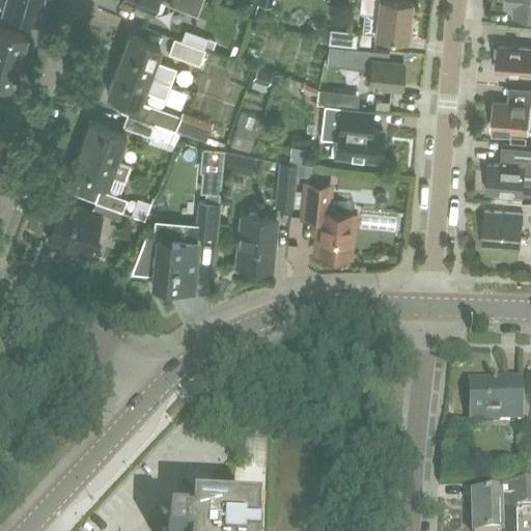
[(5,0),(3,9),(35,19),(39,0),(5,0)]
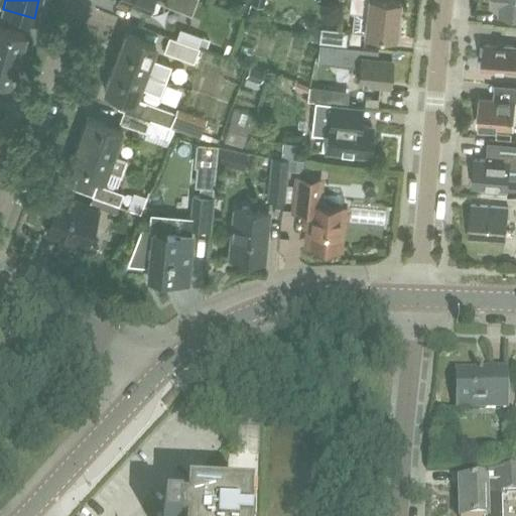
[(183,10),(187,0),(117,0),(117,1),(148,12),(152,0),(158,0),(164,2),(163,3),(183,10)]
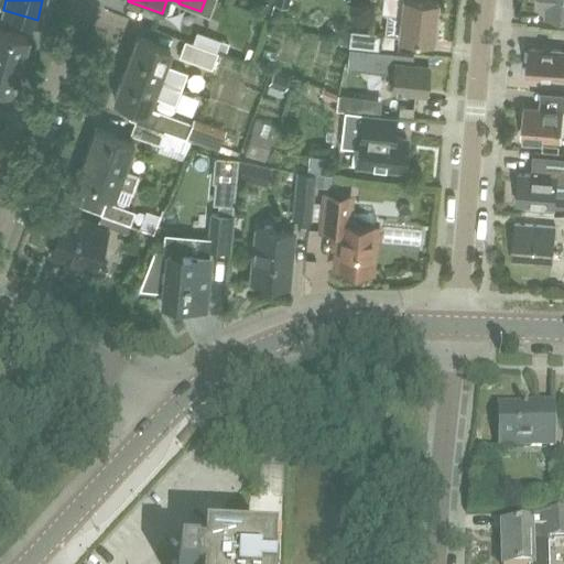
[(400,33),(400,34),(432,39),(432,38),(435,38),(437,23),(434,23),(436,0),(432,0),(383,0),(382,10),(389,11),(386,32),(400,33)]
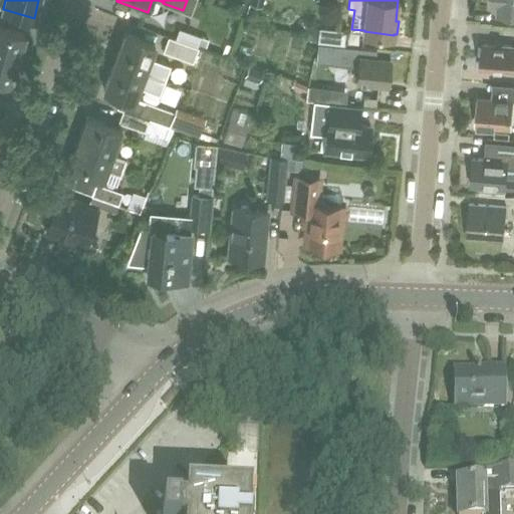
[(513,0),(490,0),(490,4),(498,5),(497,15),(513,15),(513,0)]
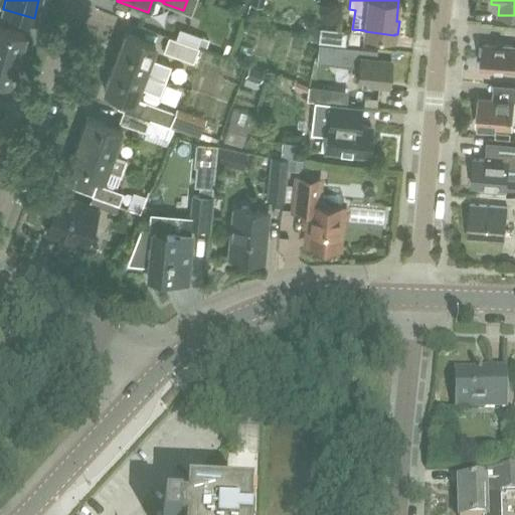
[(0,52),(18,57),(25,34),(0,26),(0,52)]
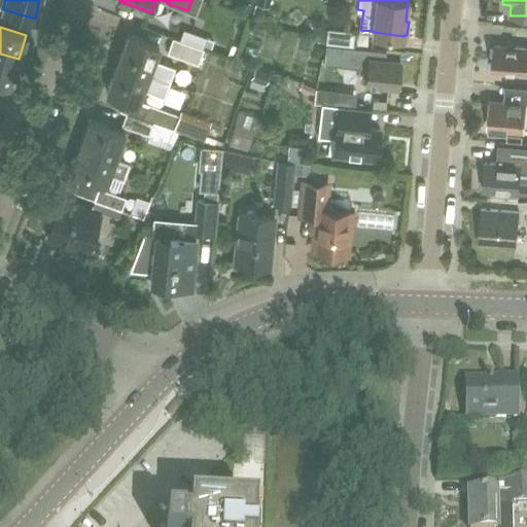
[(326,42),(353,46),(355,31),(327,28),(326,42)]
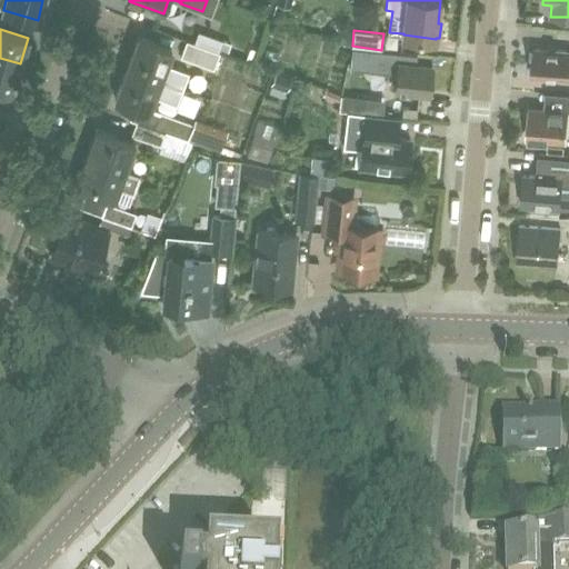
[(127,67),(182,87),(188,71),(166,62),(171,48),(139,36),(127,67)]
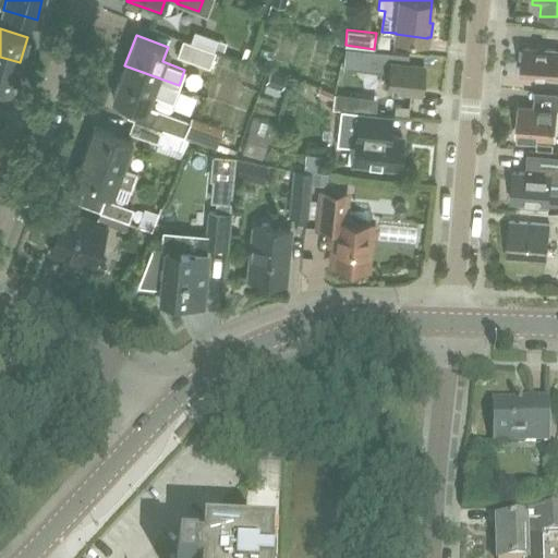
[(183,38),(177,55),(210,68),(217,51),(183,38)]
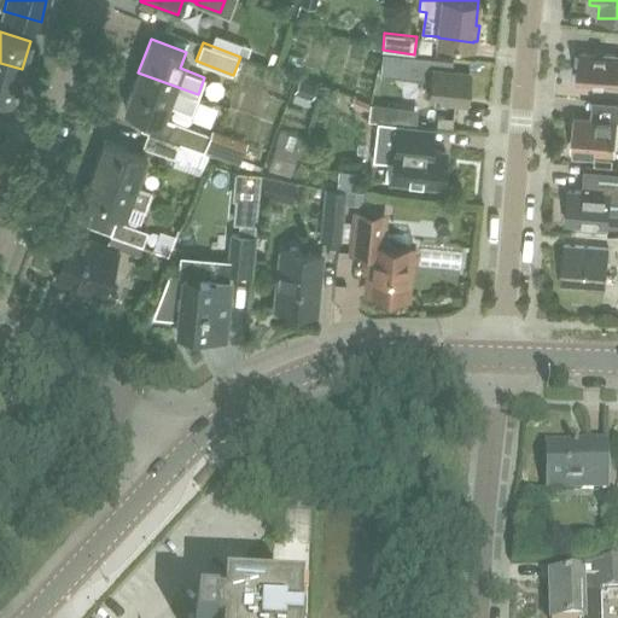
[(617,85),(617,53),(581,51),(578,82),(617,85)]
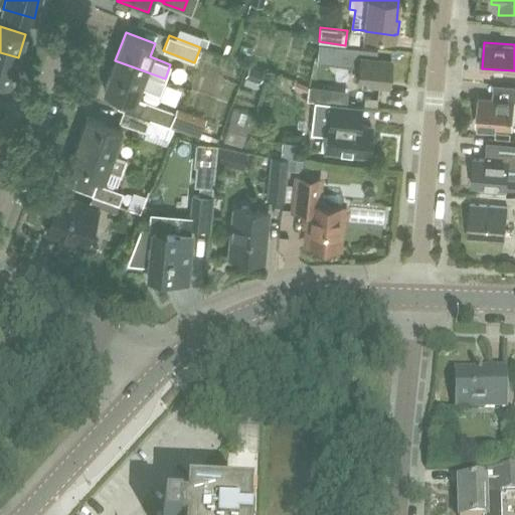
[(317,43),(315,58),(343,61),(359,63),(357,79),(388,83),(391,57),(376,55),(376,49),(317,43)]
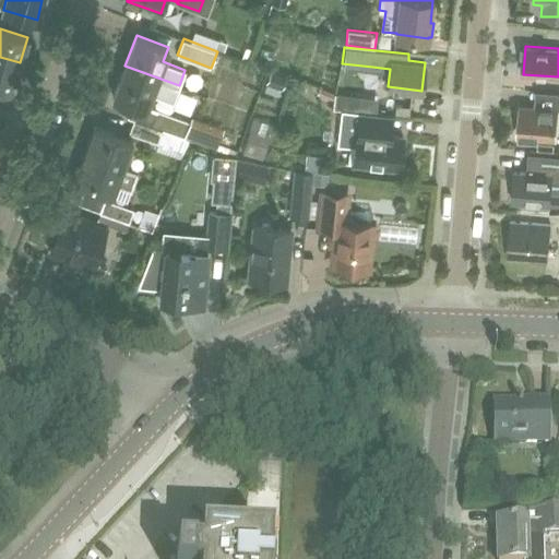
[(0,84),(12,88),(20,62),(0,57),(0,84)]
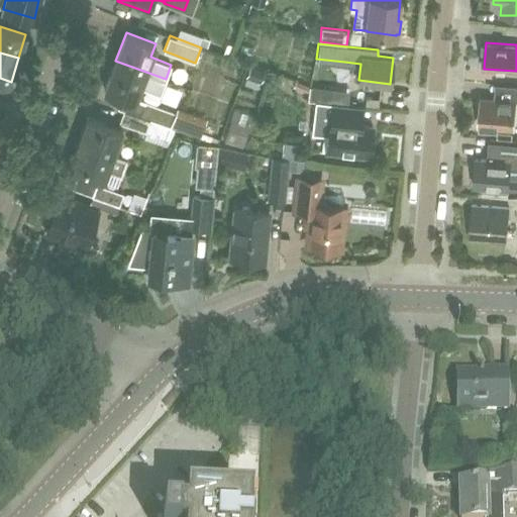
[(134,100),(139,87),(160,94),(166,79),(115,61),(105,89),(134,100)]
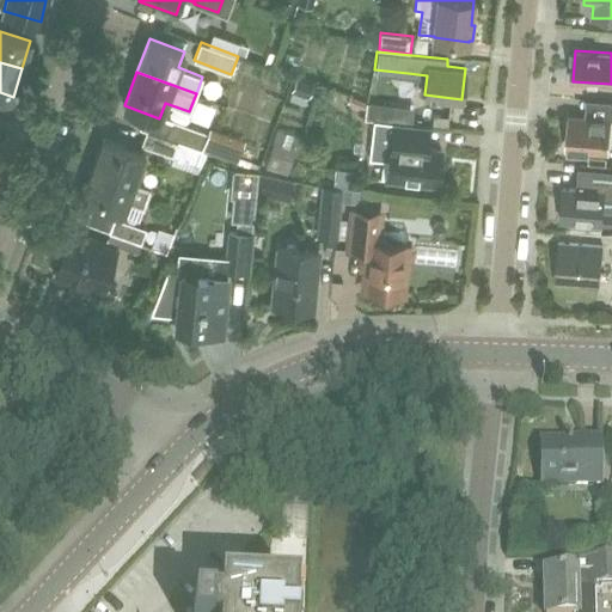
[(569,115),(567,147),(611,151),(611,101),(610,118),(583,116),(569,115)]
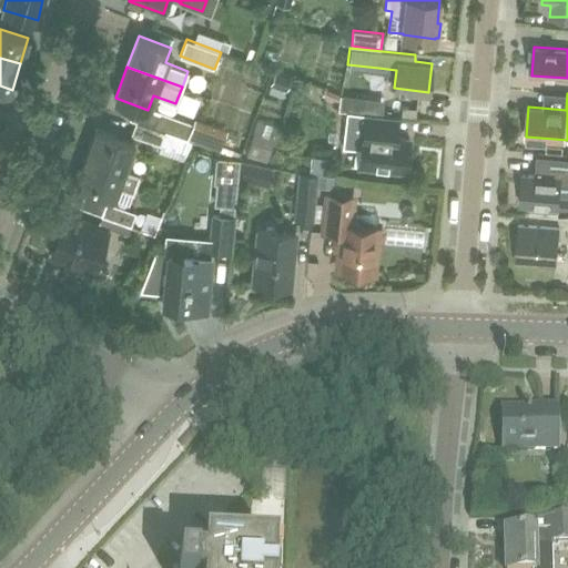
[(347,110),(377,114),(378,99),(341,94),(338,110),(347,111),(347,110)]
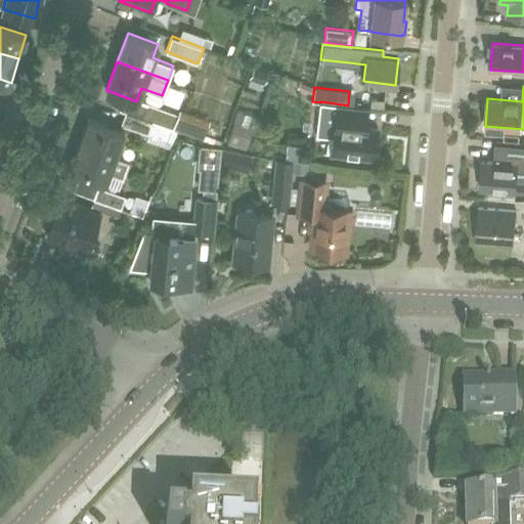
[(352,105),(348,105),(320,101),(320,102),(316,135),(333,137),(331,154),(375,159),(378,127),(366,126),(368,107),(352,105)]
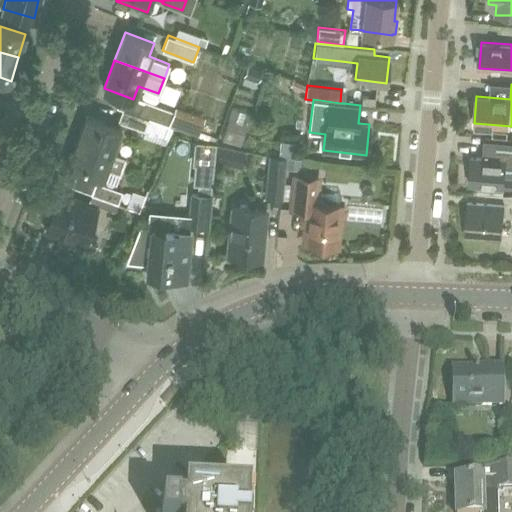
[(141,115),(149,118),(173,127),(194,135),(199,121),(174,111),(175,111),(146,100),(141,115)]
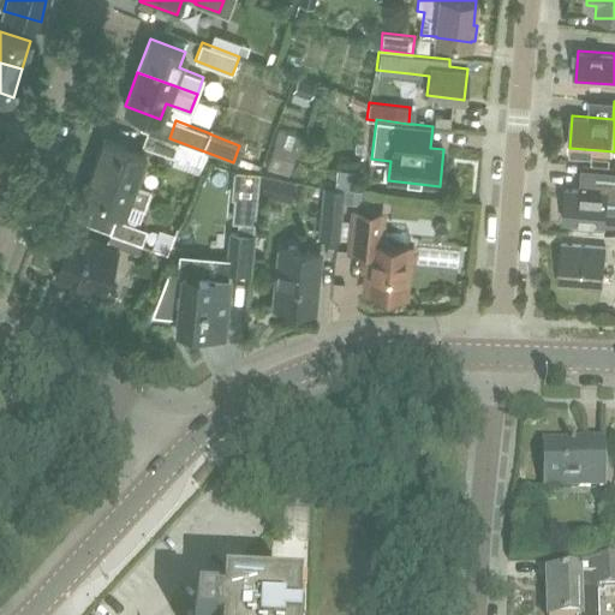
[(208,153),(179,142),(169,138),(148,130),(142,145),(174,157),(173,161),(190,167),(191,166),(202,169),(208,153)]
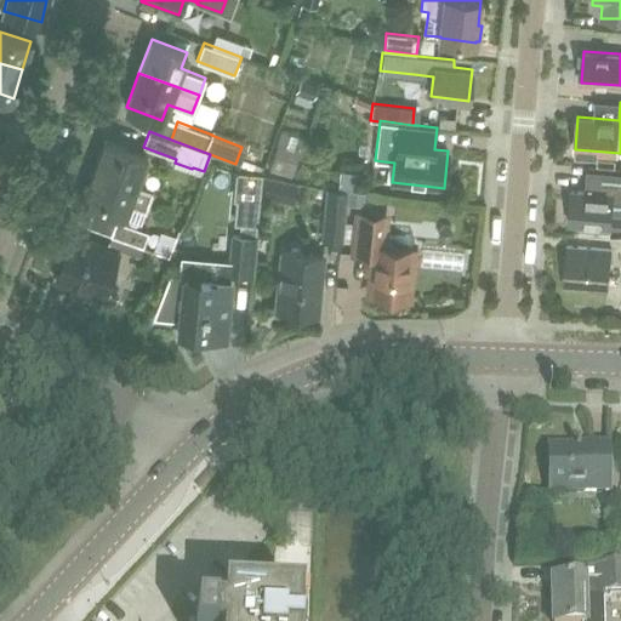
[(93,169),(136,184),(147,154),(104,138),(93,169)]
